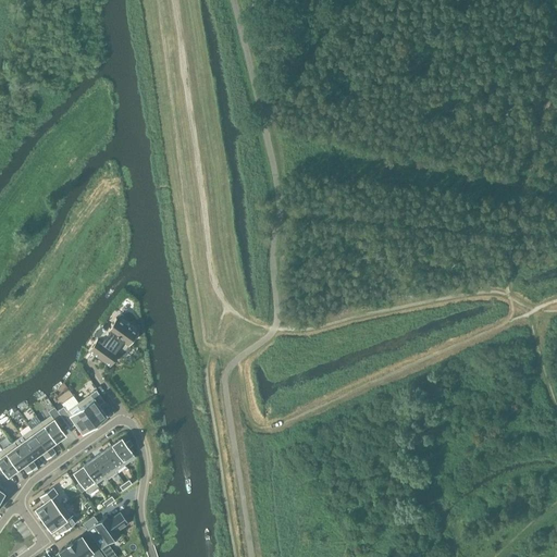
[(97,338),(88,350),(89,350),(109,364),(109,366),(112,361),(113,362),(118,358),(115,357),(119,353),(118,353),(115,351),(123,341),(127,344),(127,345),(128,345),(137,333),(136,332),(115,317),(108,327),(110,329),(101,341),(97,338)]
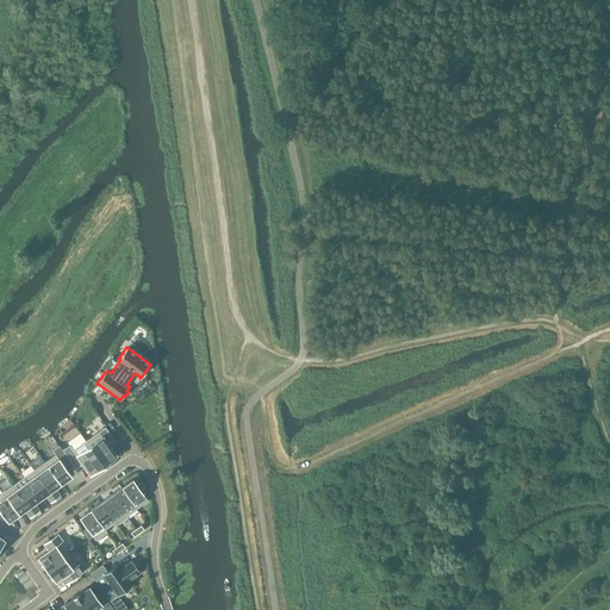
[(105,427),(86,441),(104,465),(110,461),(111,462),(116,458),(114,456),(117,455),(109,444),(114,440),(105,427)]
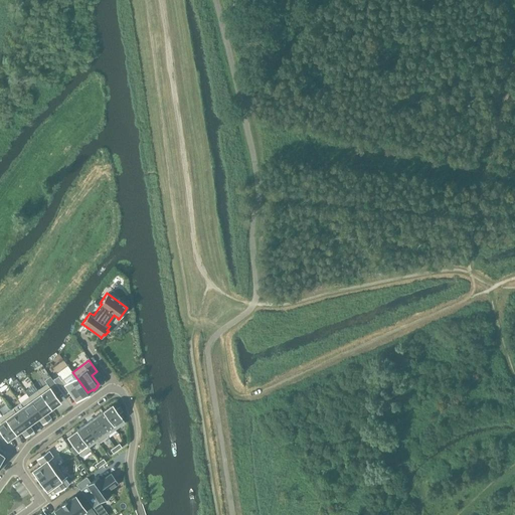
[(75,401),(88,392),(72,372),(61,379),(61,380),(69,392),(75,401)]
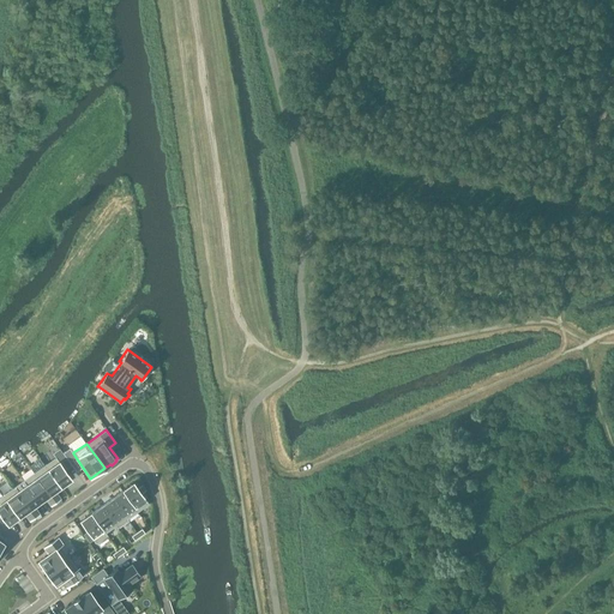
[(73,453),(73,452),(72,450),(64,455),(66,458),(70,463),(77,473),(83,468),(73,453)]
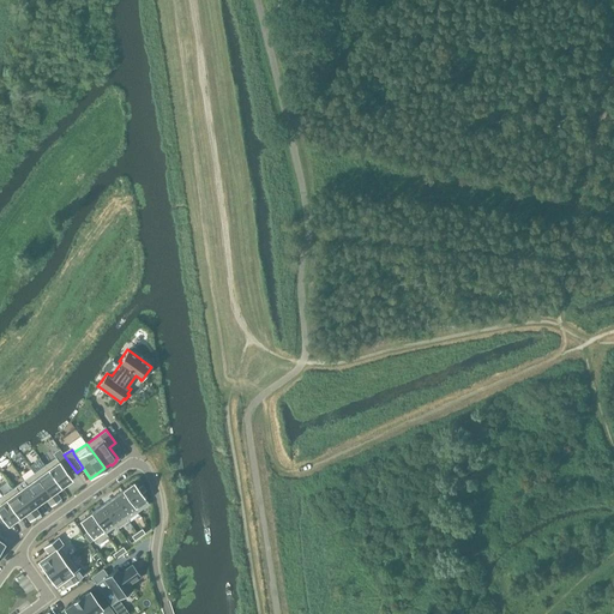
[(56,457),(44,465),(61,487),(72,480),(64,468),(60,463),(56,457)]
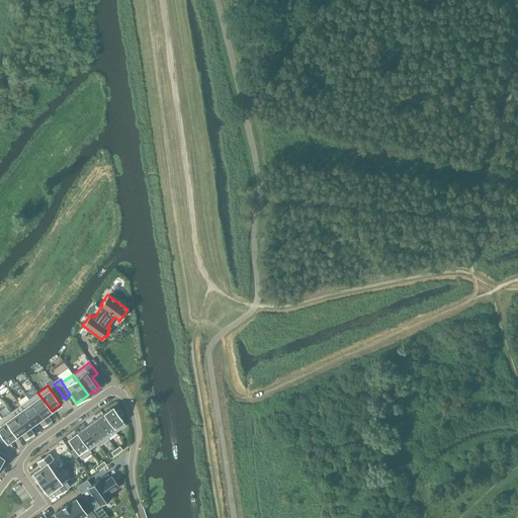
[(54,395),(59,391),(56,386),(51,391),(54,395)]
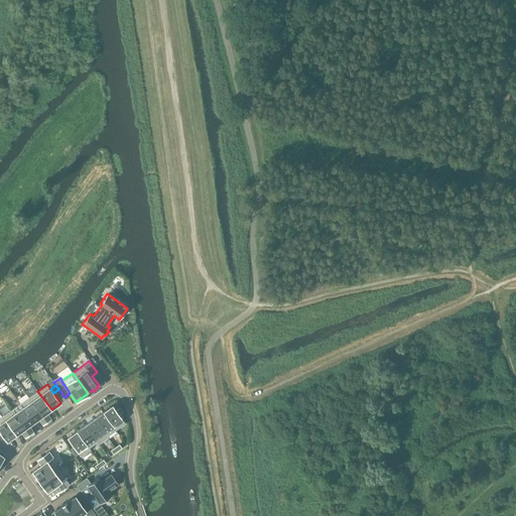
[(51,409),(37,391),(29,397),(47,422),(51,419),(46,413),(51,409)]
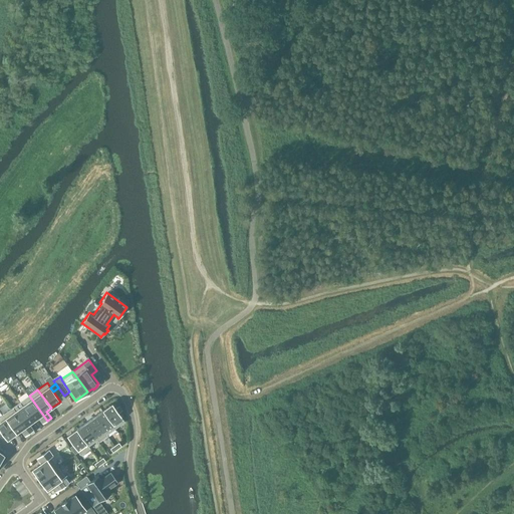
[(43,424),(47,421),(29,396),(20,402),(33,421),(38,418),(43,424)]
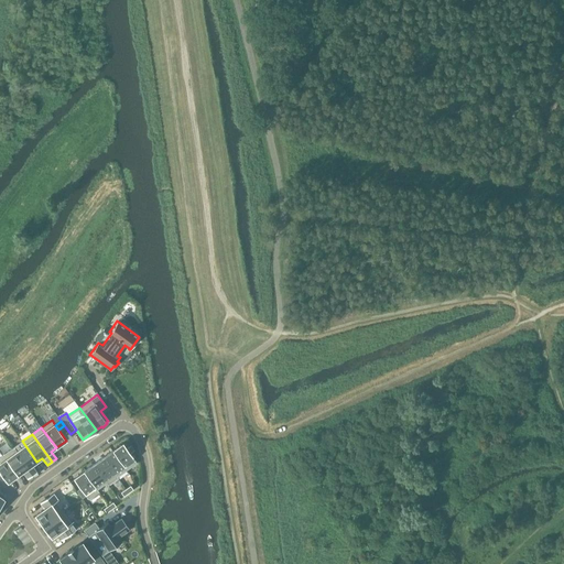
[(32,465),(36,462),(22,441),(12,448),(32,476),(36,473),(32,465)]
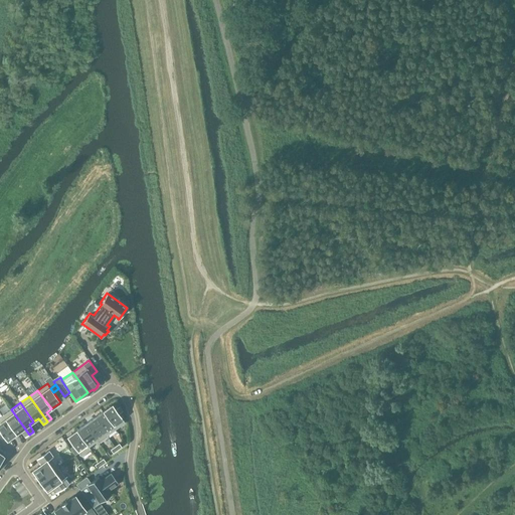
[(125,422),(119,413),(116,409),(112,404),(103,411),(116,430),(125,422)]
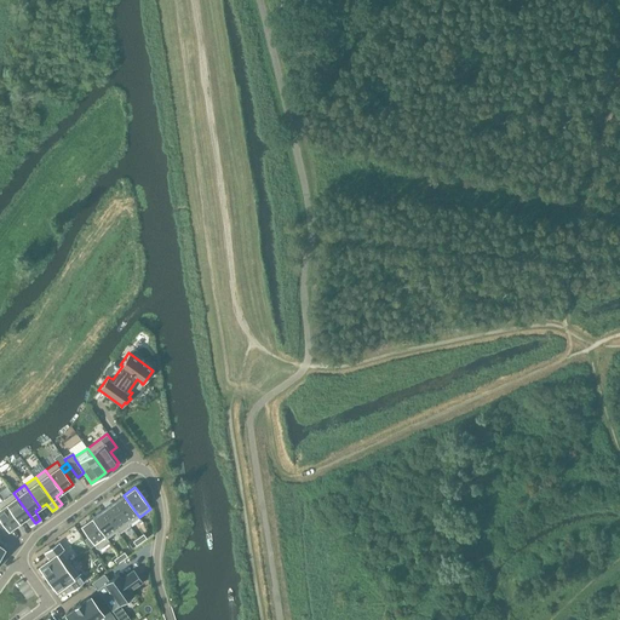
[(13,493),(3,500),(19,523),(26,518),(30,526),(35,523),(13,493)]
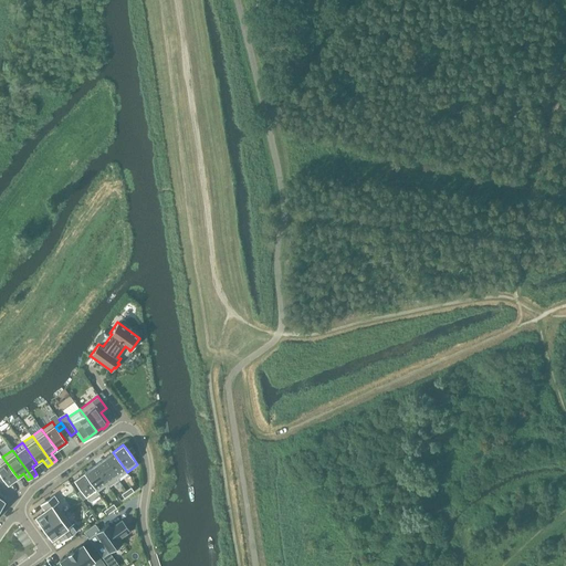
[(113,452),(103,459),(117,479),(118,479),(127,472),(113,452)]
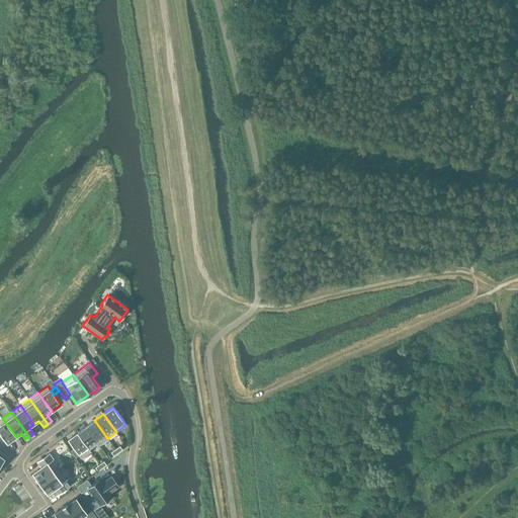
[(0,436),(1,436),(7,443),(16,437),(2,418),(0,419),(0,436)]
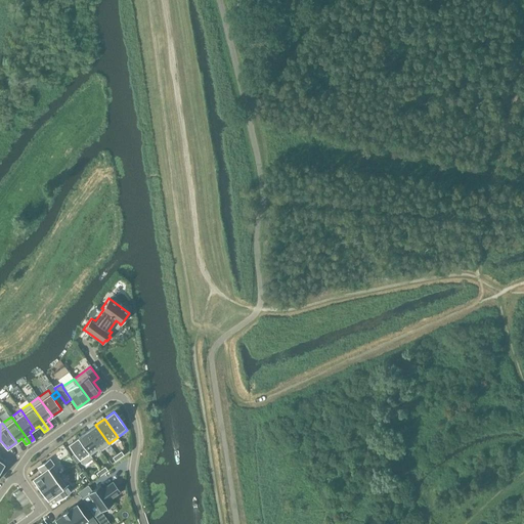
[(108,443),(95,425),(87,432),(99,448),(98,449),(100,451),(110,444),(110,443),(108,443)]
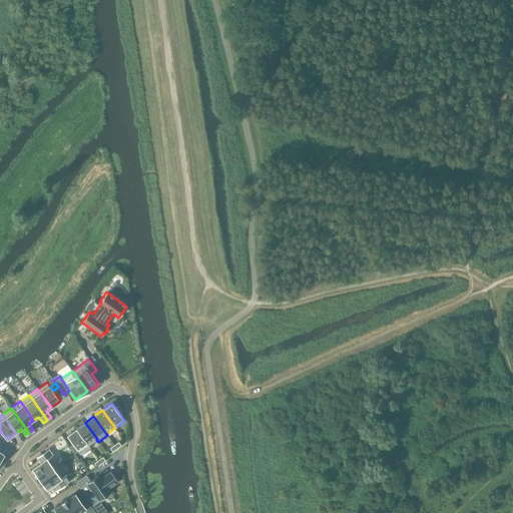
[(89,445),(96,440),(97,439),(85,423),(76,429),(88,446),(89,445)]
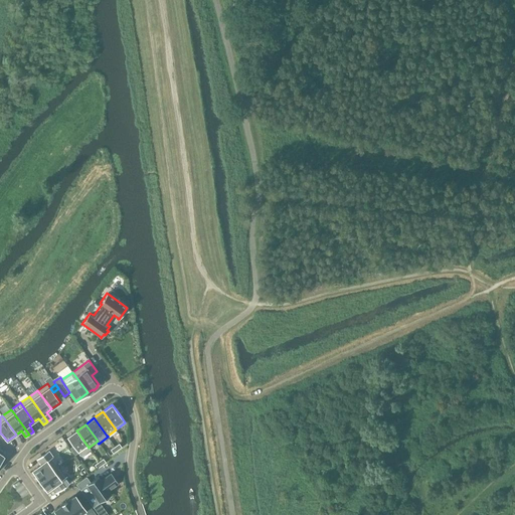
[(89,448),(76,431),(67,437),(80,456),(91,449),(90,447),(89,448)]
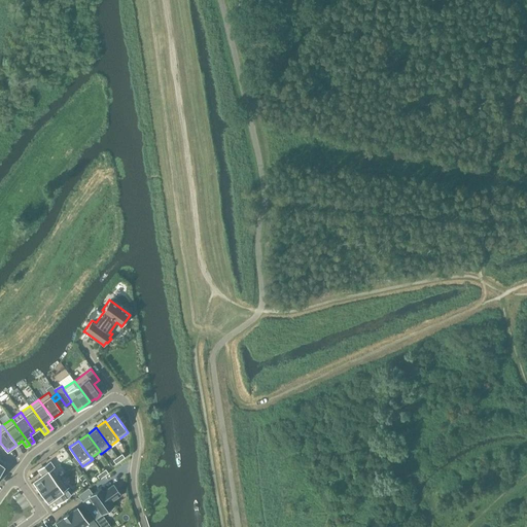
[(42,476),(33,482),(40,492),(60,479),(53,468),(54,467),(49,461),(38,469),(42,476)]
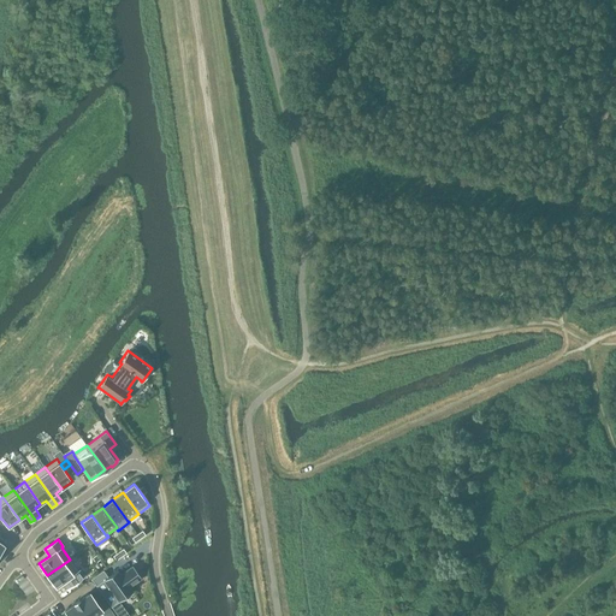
[(71,587),(86,576),(80,569),(78,570),(70,560),(47,575),(55,588),(66,580),(71,587)]
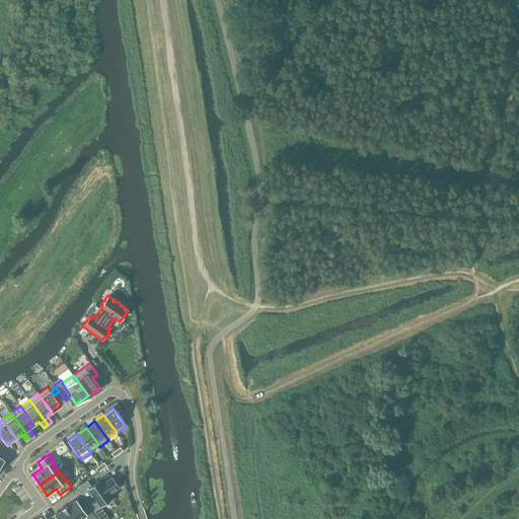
[(86,480),(76,488),(81,494),(88,490),(100,507),(112,499),(109,495),(119,488),(112,477),(101,485),(98,480),(90,487),(86,480)]
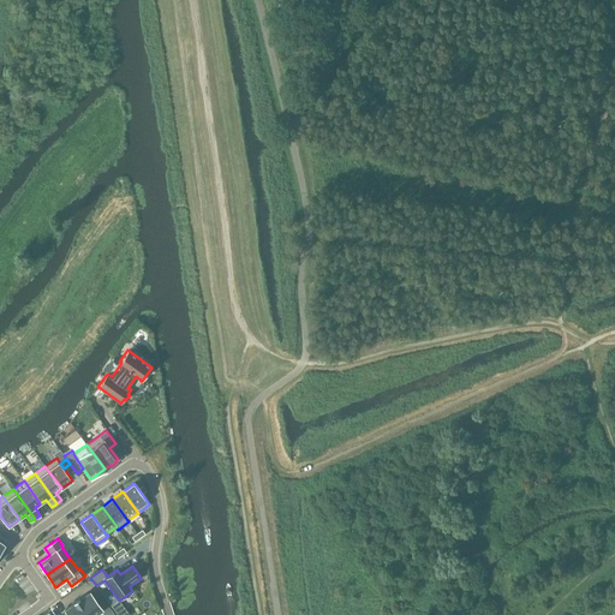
[(94,598),(89,592),(79,599),(79,598),(73,602),(75,603),(65,609),(69,614),(94,614),(101,610),(103,614),(111,609),(100,593),(94,598)]
